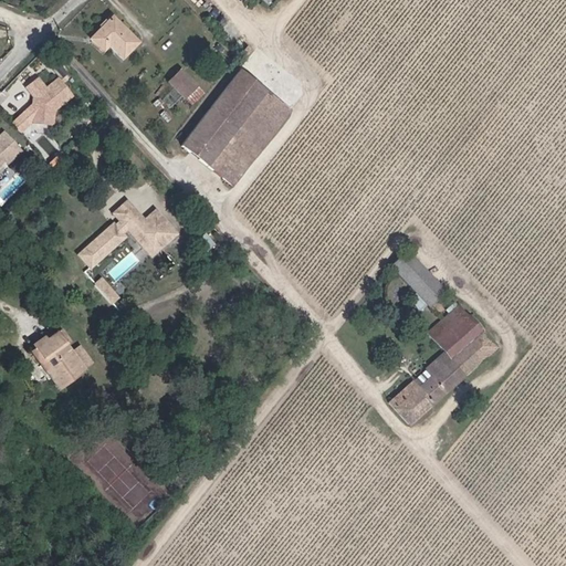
[(139,45),(116,20),(92,40),(104,53),(112,46),(124,59),(139,45)]
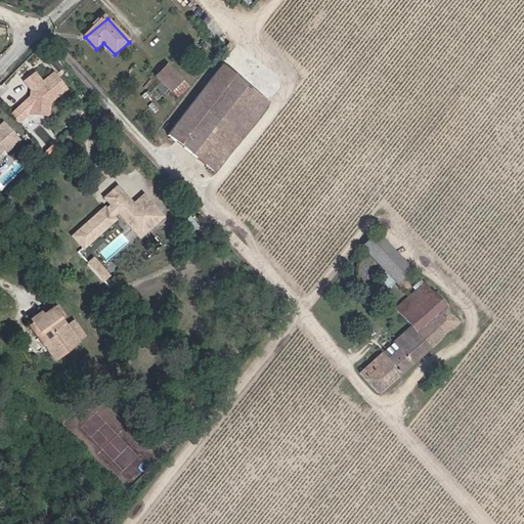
[(156,76),(170,90),(180,81),(167,66),(156,76)]
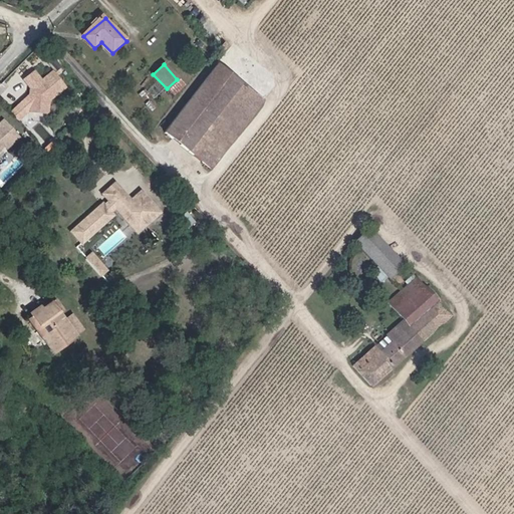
[(222,66),(166,133),(187,150),(213,170),(265,104),(222,66)]
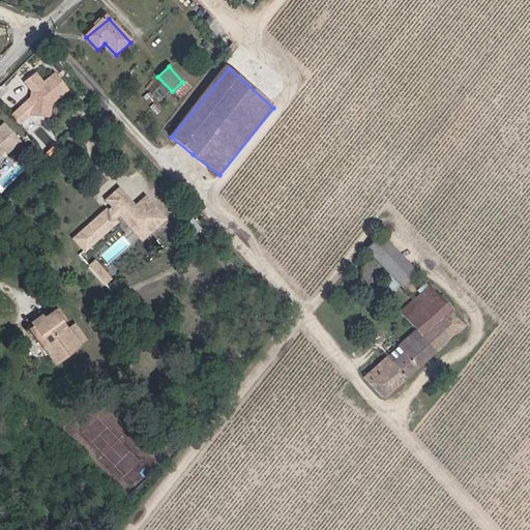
[(29,106),(28,113),(29,115),(47,116),(49,115),(50,102),(66,90),(54,74),(42,82),(35,72),(24,82),(31,91),(30,92),(29,98),(31,100),(31,104),(29,106)]
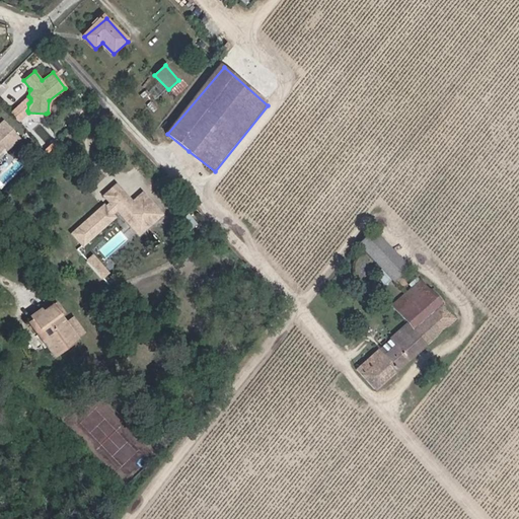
[(18,137),(3,120),(0,122),(0,148),(3,146),(5,149),(18,137)]
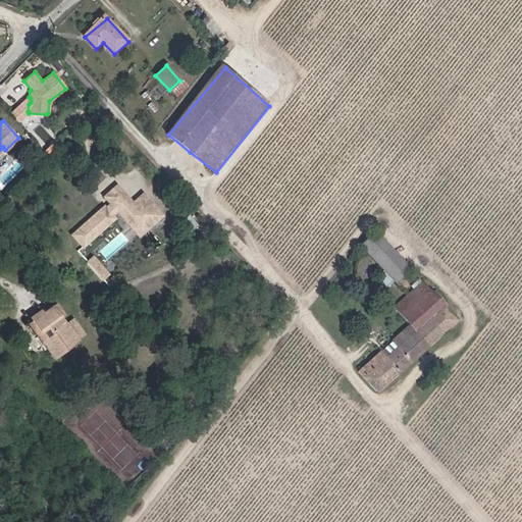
[(133,202),(117,185),(105,196),(109,201),(112,204),(106,208),(104,206),(72,233),(83,245),(114,217),(111,214),(117,209),(133,226),(141,219),(147,227),(162,214),(143,193),(133,202)]
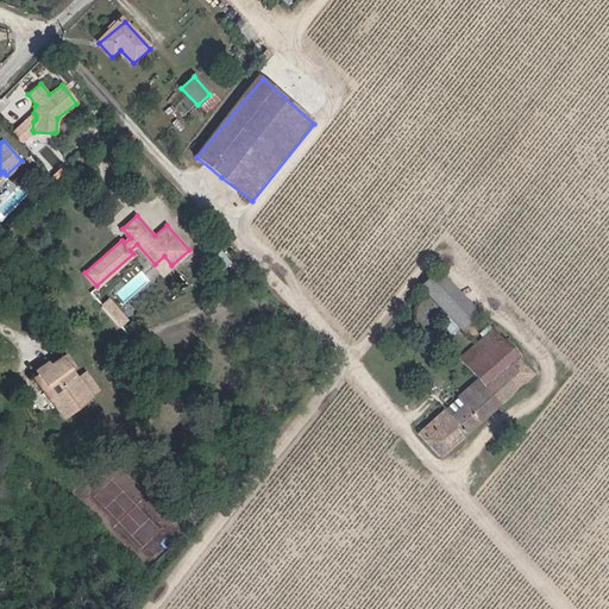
[(164,256),(155,264),(163,274),(171,265),(164,256)]
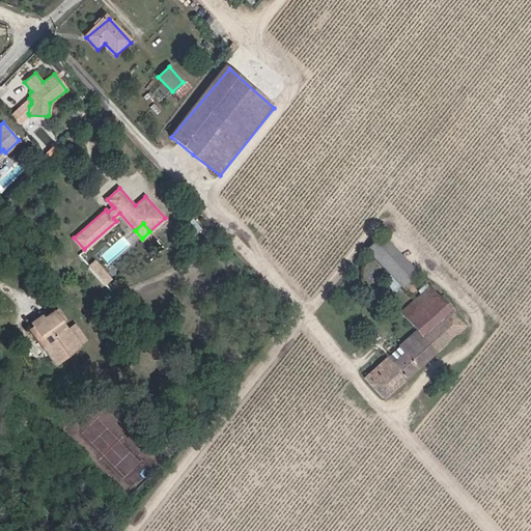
[(384,231),(366,246),(401,285),(419,271),(384,231)]
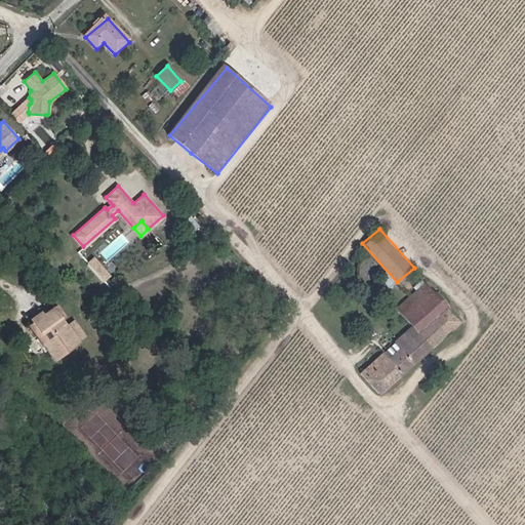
[(93,258),(87,264),(103,280),(109,275),(93,258)]
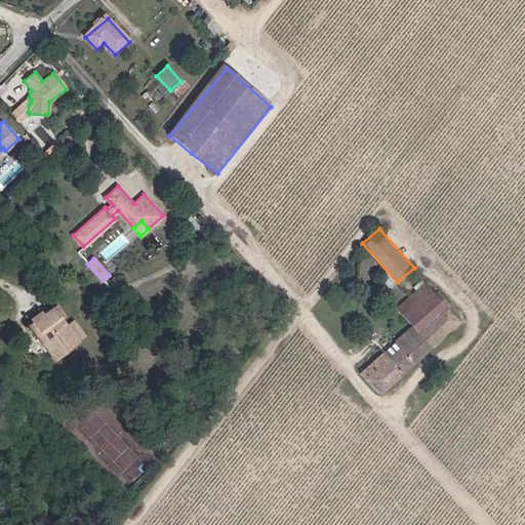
[(427,281),(411,295),(419,306),(436,292),(427,281)]
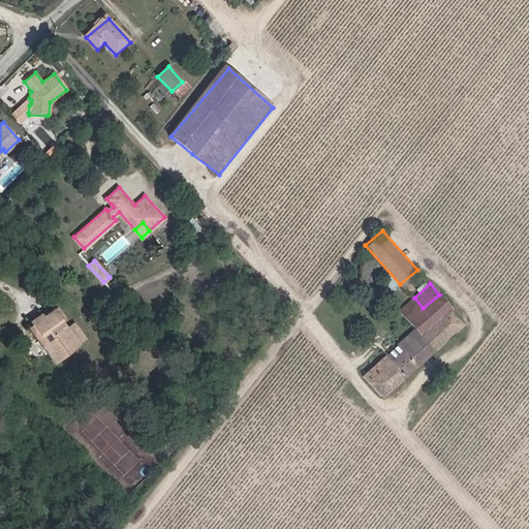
[(385,397),(465,323),(439,294),(423,308),(414,298),(400,310),(414,330),(397,345),(403,353),(396,360),(390,352),(366,375),(385,397)]
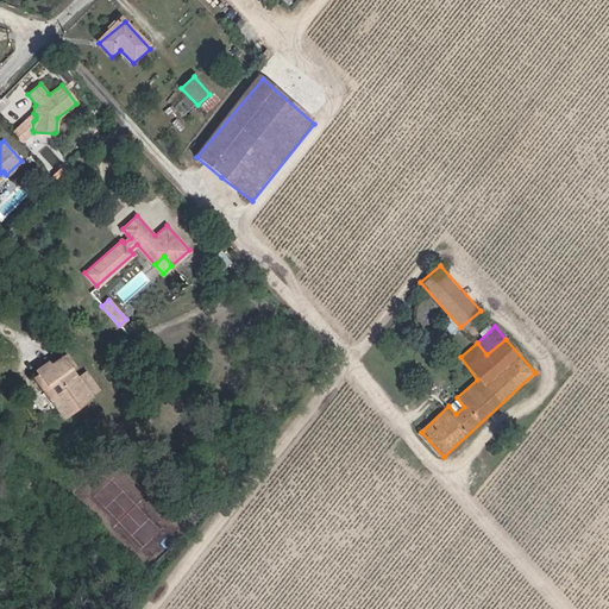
[(60,357),(35,376),(64,416),(89,399),(79,384),(60,357)]
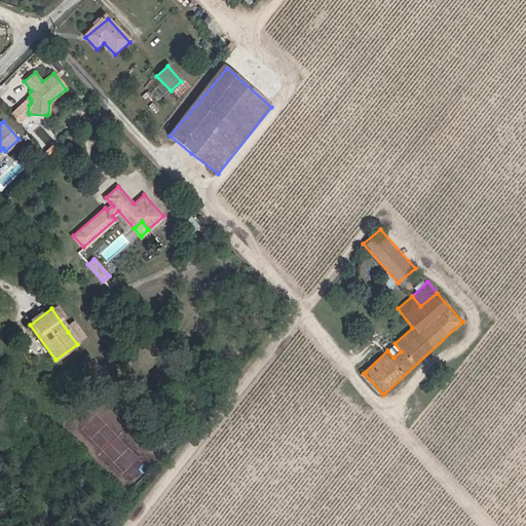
[(75,327),(68,332),(77,344),(83,340),(75,327)]
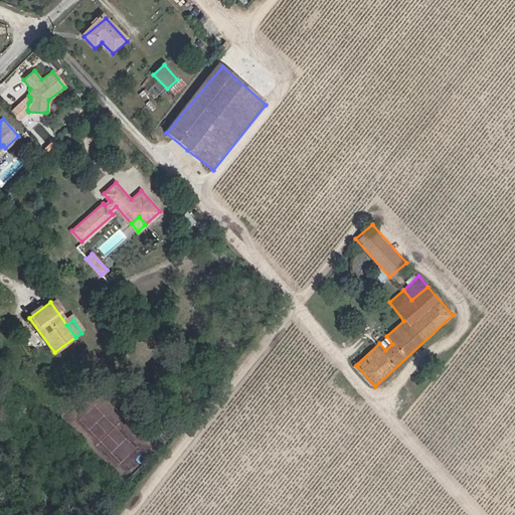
[(386,336),(379,343),(385,350),(392,344),(386,336)]
